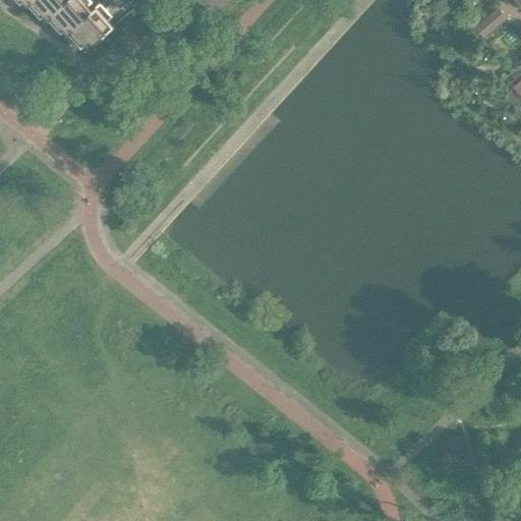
[(40,11),(47,18),(66,0),(31,0),(26,4),(36,14),(40,11)]
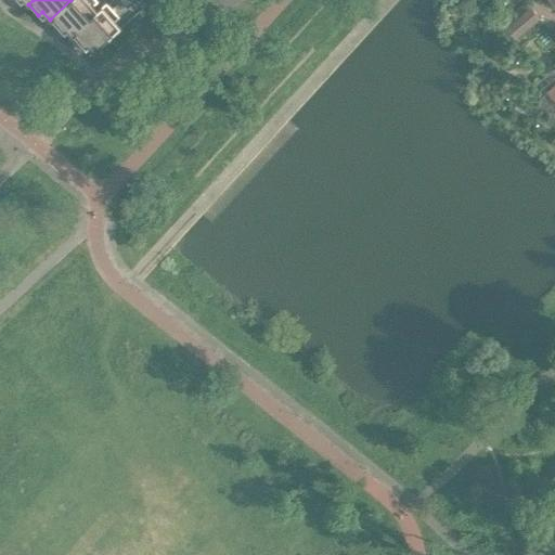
[(64,27),(72,36),(106,4),(105,3),(97,11),(92,5),(97,1),(94,0),(71,0),(50,20),(60,31),(64,27)]
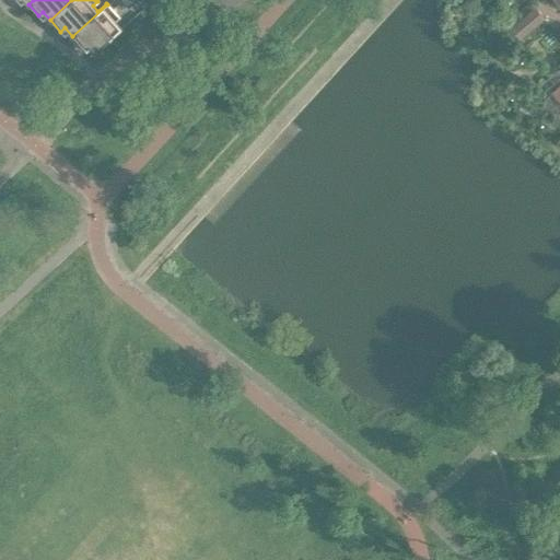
[(118,18),(107,4),(72,36),(82,47),(86,43),(94,53),(121,28),(115,21),(118,18)]
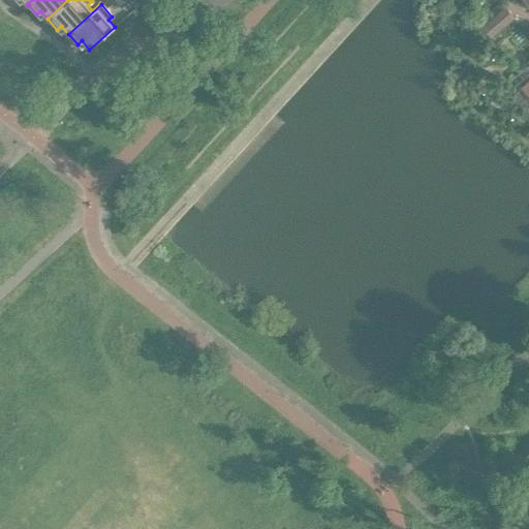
[(481,28),(490,37),(512,18),(504,7),(481,27),(481,28)]
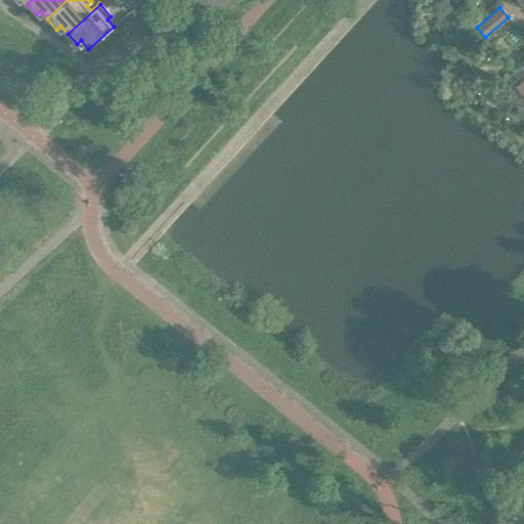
[(523,78),(515,86),(523,96),(523,78)]
